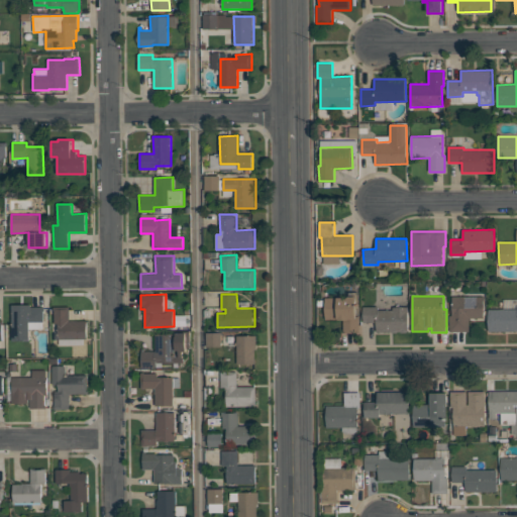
[(452,297),(484,296),(485,318),(470,319),(470,331),(450,331),(449,316),(452,316),(452,297)]
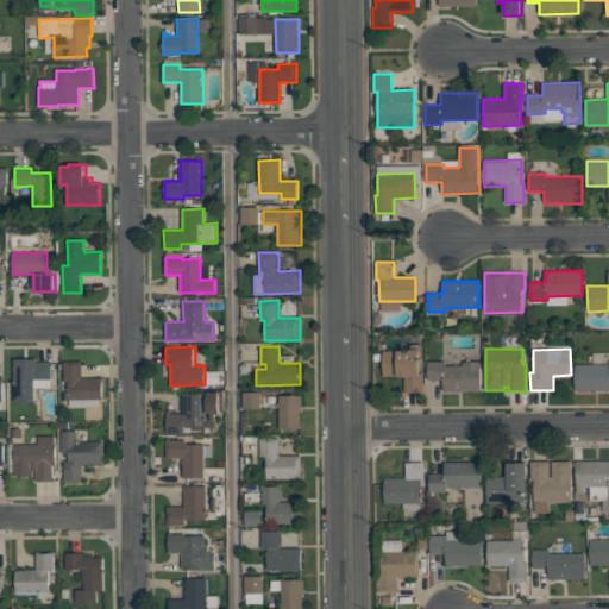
[(383,350),(420,350),(420,372),(424,372),(424,391),(405,391),(405,377),(383,377),(383,350)]
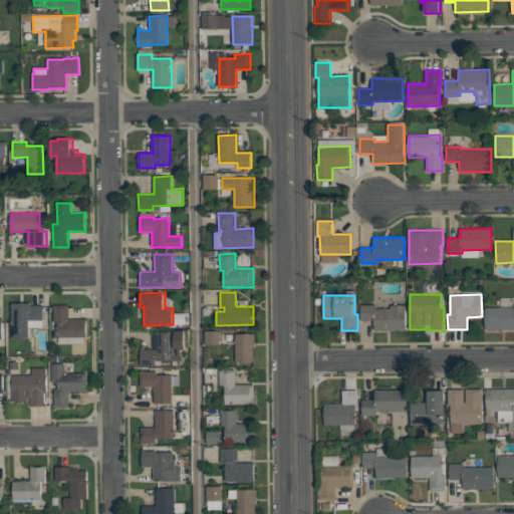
[(11,303),(31,302),(31,305),(43,305),(44,320),(29,320),(29,339),(12,339),(11,303)]
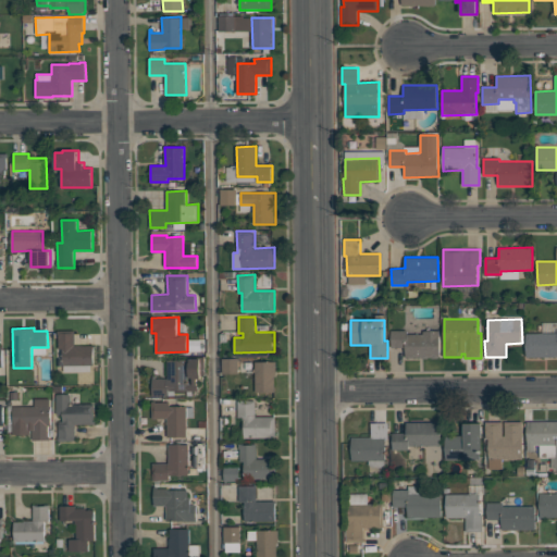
[(59,330),(75,330),(75,346),(94,346),(94,364),(63,364),(63,348),(59,348),(59,330)]
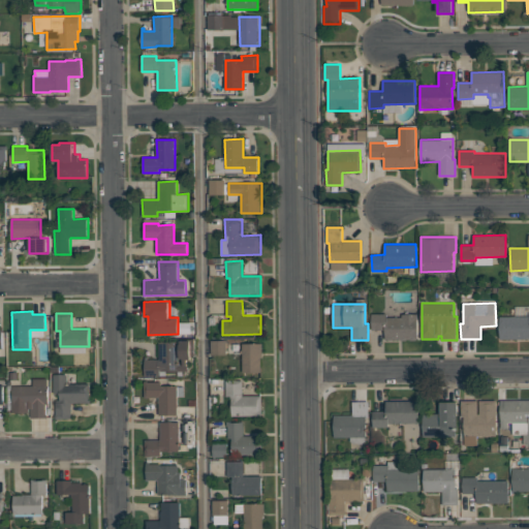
[(372,313),(387,313),(387,317),(403,317),(403,314),(417,314),(418,339),(385,340),(385,330),(372,330),(372,313)]
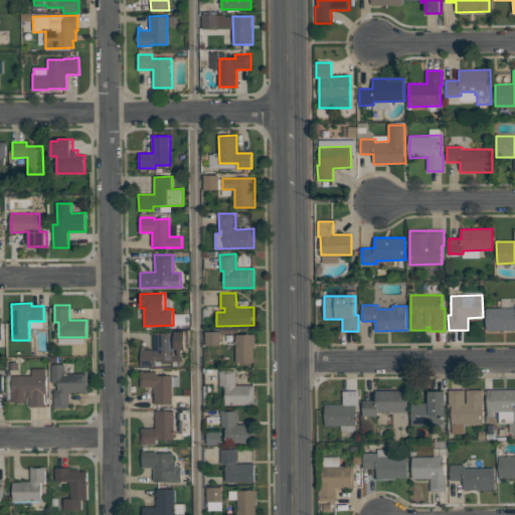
[(486,309),(514,308),(514,330),(487,330),(486,309)]
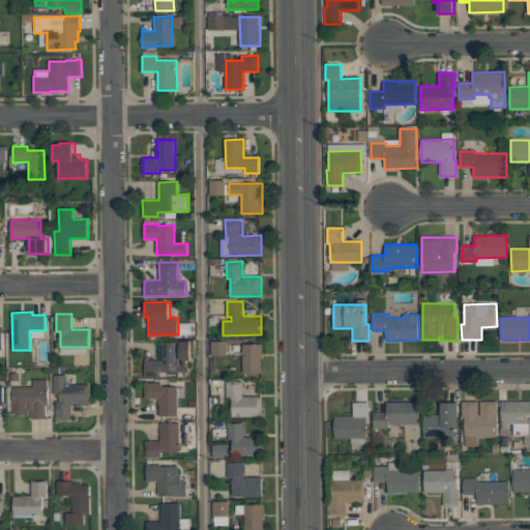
[(159,343),(178,343),(179,366),(181,366),(180,341),(195,341),(196,357),(192,357),(192,360),(187,361),(187,373),(166,373),(166,376),(145,377),(145,360),(159,360),(159,343)]
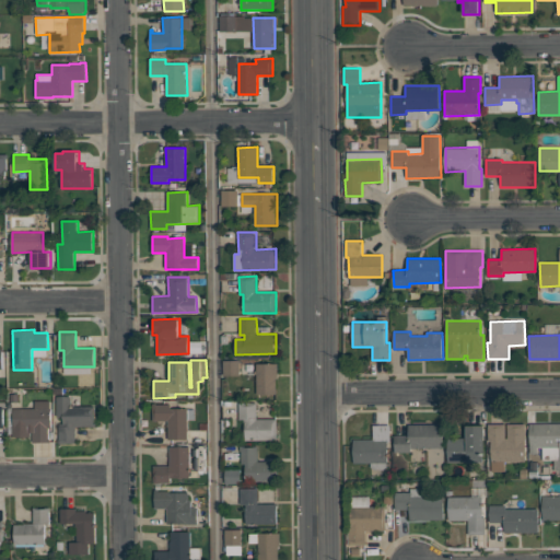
[(224,376),(240,375),(240,360),(224,361),(224,376)]
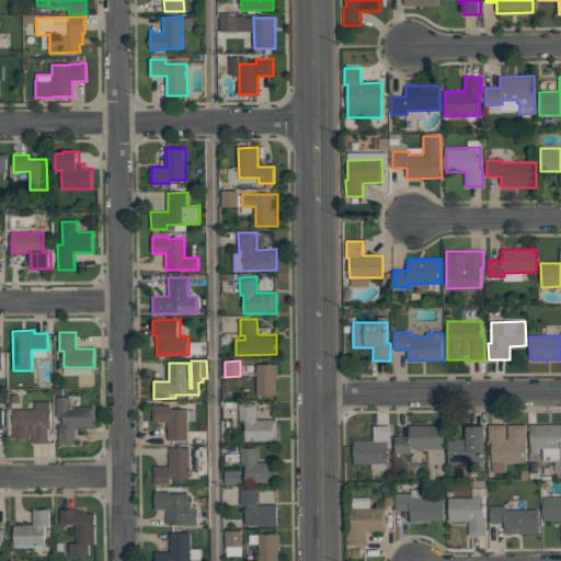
[(258,365),(278,364),(278,378),(277,378),(277,395),(258,395),(258,365)]
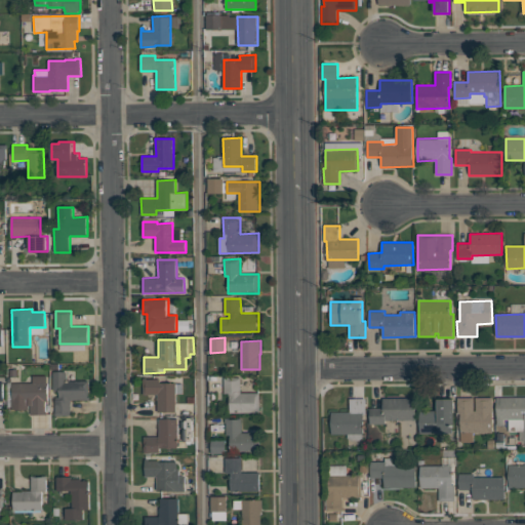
[(53,371),(70,371),(70,380),(89,379),(90,400),(71,400),(72,415),(56,416),(55,399),(59,399),(59,390),(54,391),(53,371)]
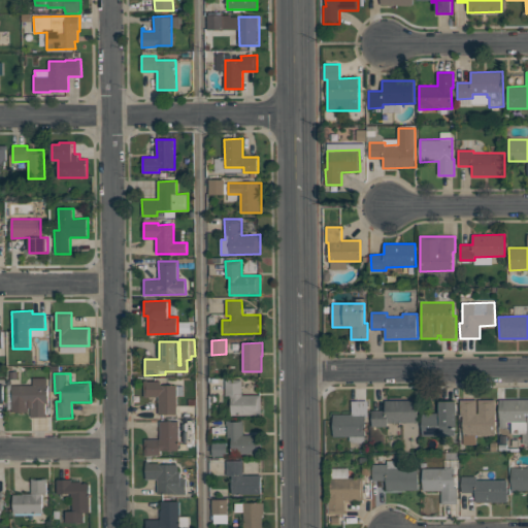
[(13,385),(33,385),(33,377),(48,377),(48,403),(46,403),(46,417),(31,417),(31,407),(29,407),(29,411),(13,411),(13,385)]
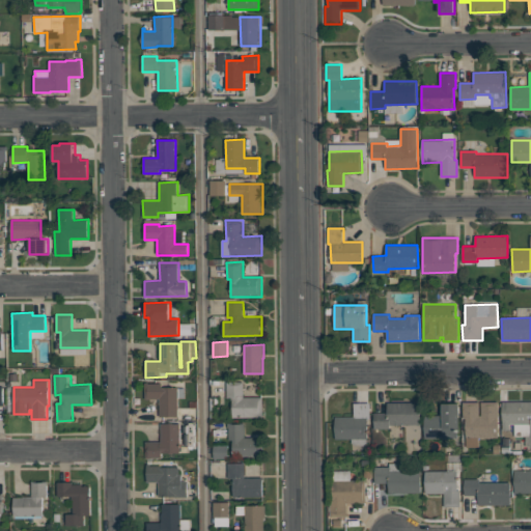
[(227,382),(244,382),(244,397),(262,397),(262,417),(232,417),(232,398),(227,398),(227,382)]
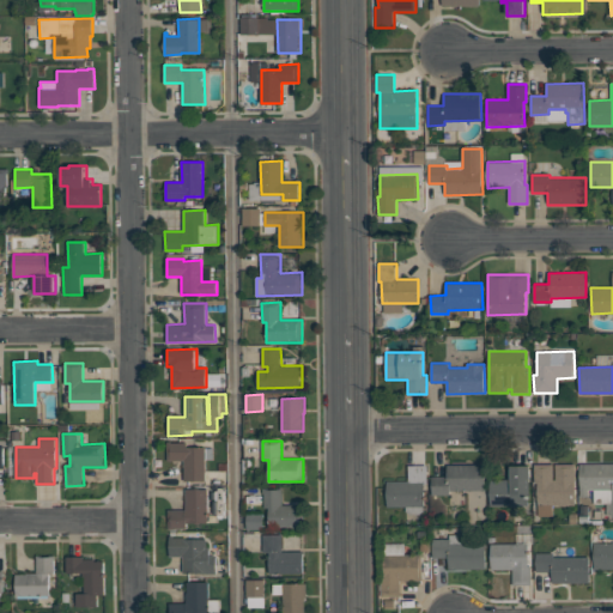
[(167,442),(187,442),(187,447),(206,447),(206,481),(184,481),(184,460),(168,460),(167,442)]
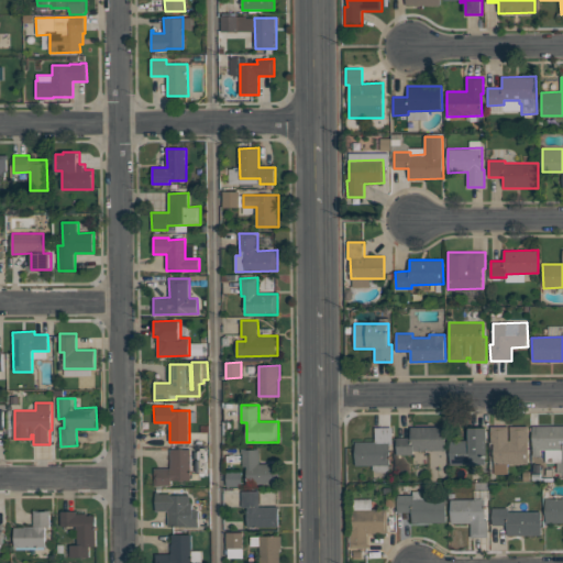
[(492,427),(508,426),(508,441),(511,441),(511,426),(528,426),(529,463),(508,464),(508,472),(495,473),(495,444),(492,444),(492,427)]
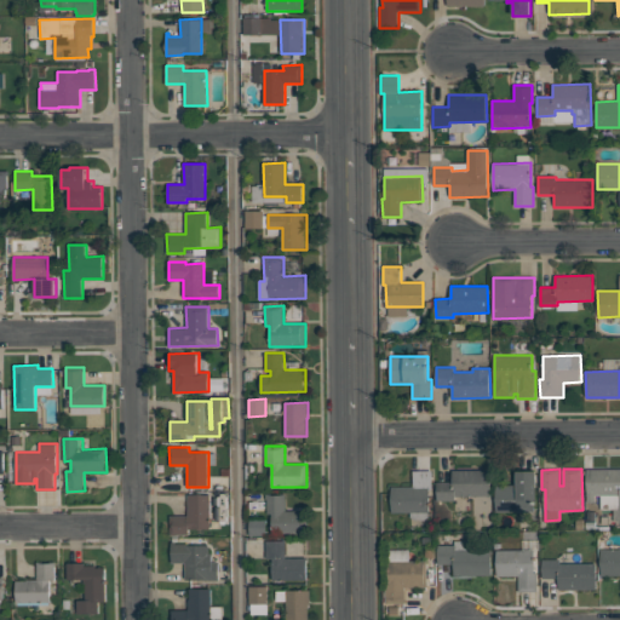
[(586,469),(619,469),(619,510),(602,510),(601,495),(595,495),(595,503),(587,503),(586,469)]
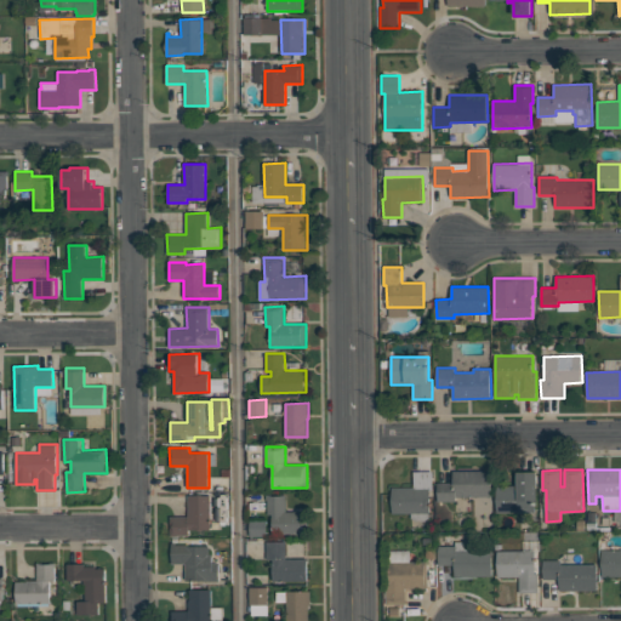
[(415,471),(433,471),(433,490),(431,490),(431,513),(392,513),(392,488),(415,488),(415,471)]
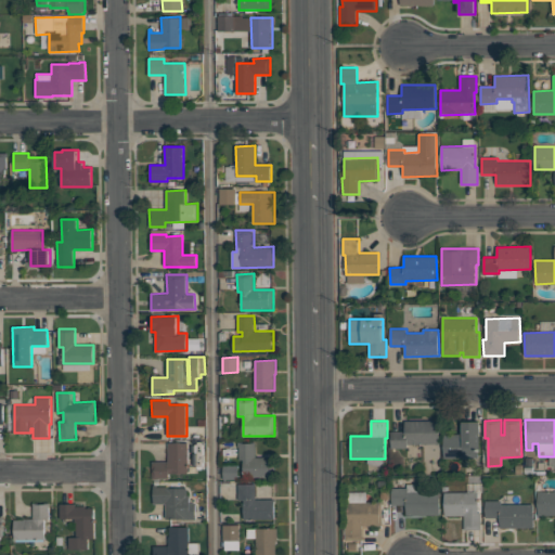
[(405,421),(439,421),(439,443),(408,443),(408,449),(390,449),(390,431),(405,431),(405,421)]
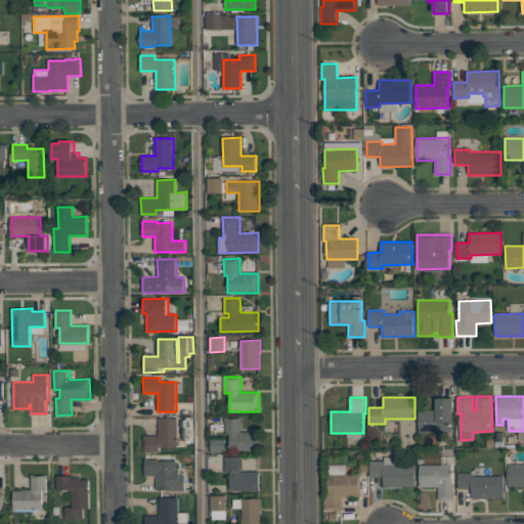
[(437,398),(453,398),(453,422),(451,422),(451,433),(419,433),(419,409),(437,409),(437,398)]
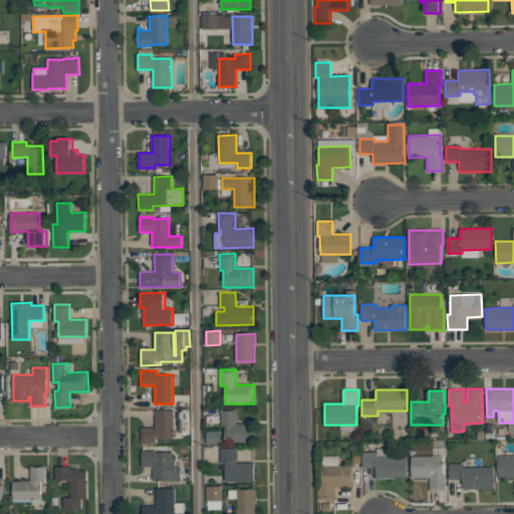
[(221,410),(237,409),(237,424),(251,423),(252,445),(226,445),(225,426),(221,426),(221,410)]
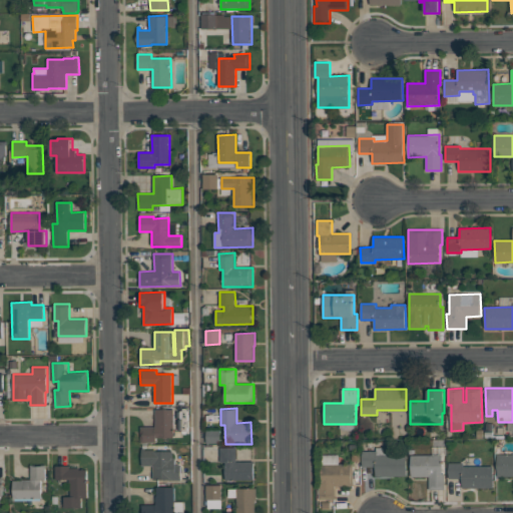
[(155,410),(174,409),(174,438),(156,438),(156,443),(140,443),(140,427),(155,427),(155,410)]
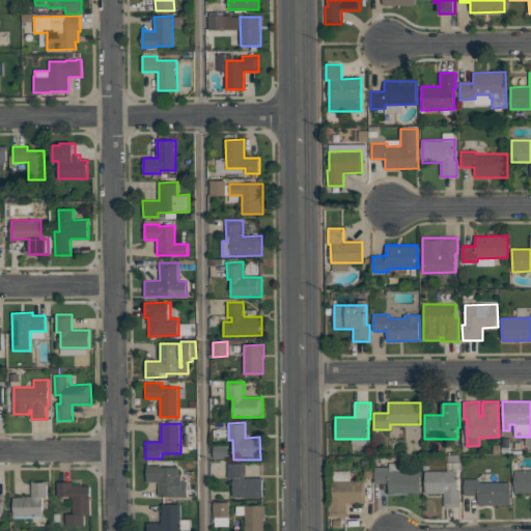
[(227,464),(245,463),(245,478),(262,478),(262,497),(233,497),(233,478),(228,478),(227,464)]
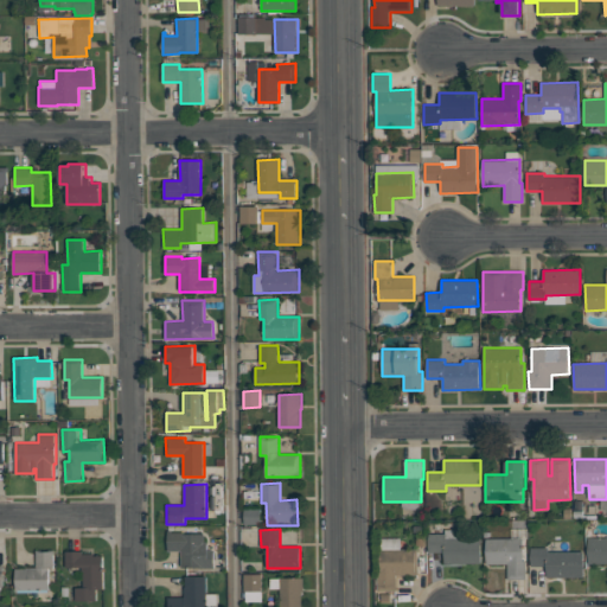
[(166,530),(185,530),(185,534),(204,534),(204,542),(208,542),(208,550),(213,550),(213,568),(181,568),(180,550),(166,551),(166,530)]
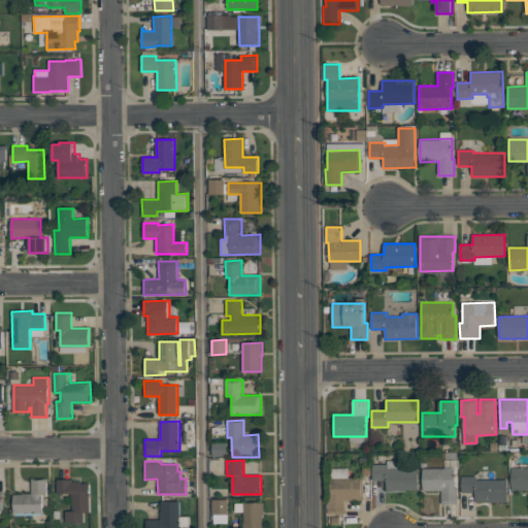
[(373,464),(388,464),(388,468),(419,467),(419,490),(387,491),(386,480),(373,481),(373,464)]
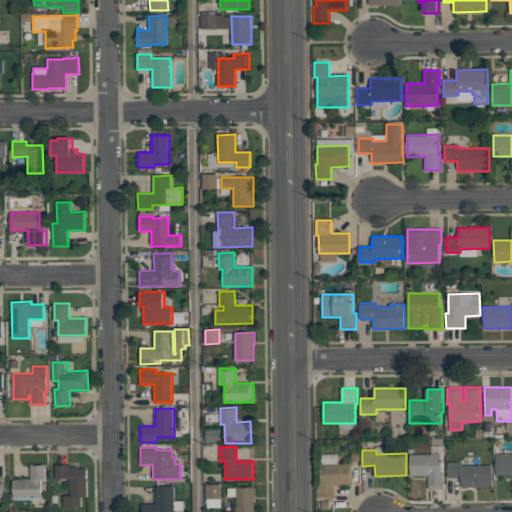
[(496,453),(511,453),(511,475),(496,475),(496,453)]
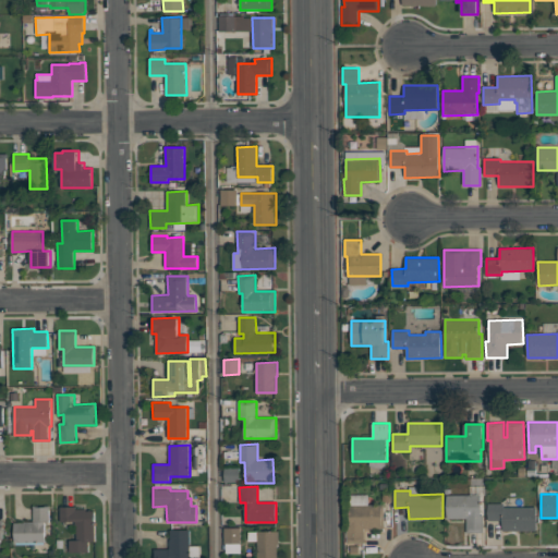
[(483,516),(484,532),(466,532),(466,518),(447,518),(447,495),(481,495),(482,516),(483,516)]
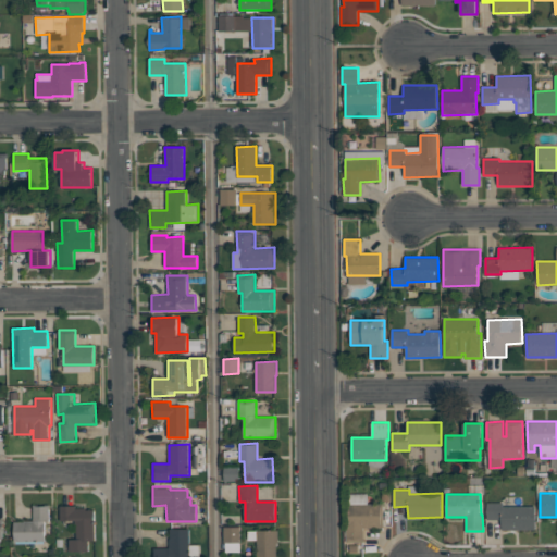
[(487,503),(503,503),(504,506),(535,506),(535,530),(500,530),(500,519),(487,519),(487,503)]
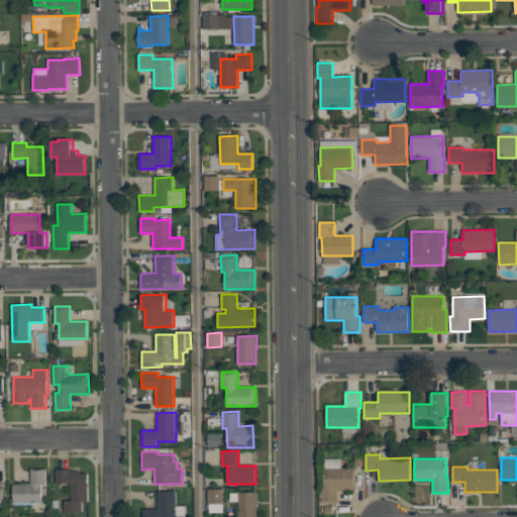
[(324,468),(355,468),(355,489),(337,489),(337,503),(322,503),(322,487),(324,487),(324,468)]
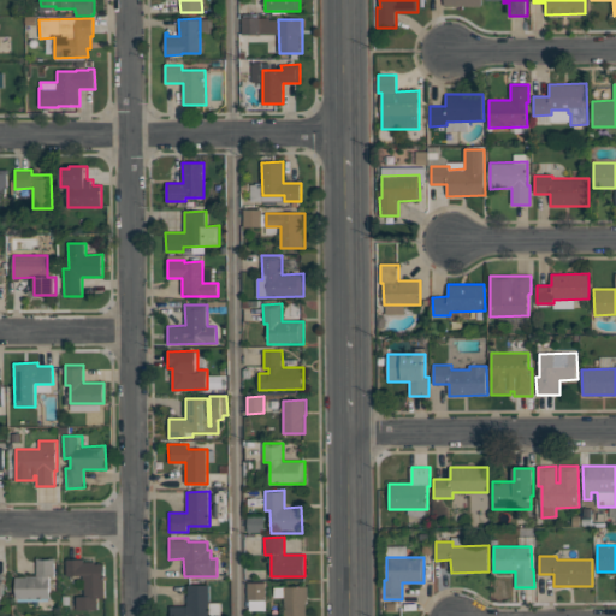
[(37,558),(55,558),(55,576),(51,576),(51,600),(16,602),(16,576),(37,576),(37,558)]
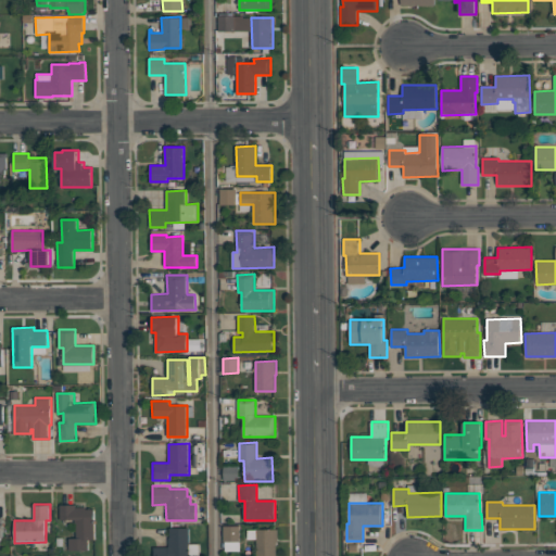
[(60,505),(76,505),(76,507),(86,507),(86,509),(95,509),(95,539),(88,539),(88,550),(70,551),(68,538),(76,538),(76,519),(60,520),(60,505)]
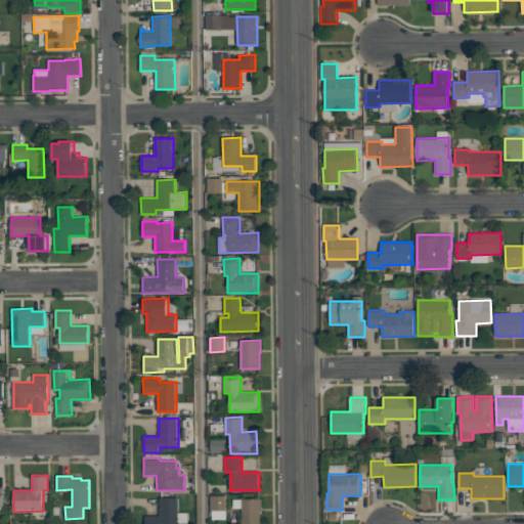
[(211,495),(212,520),(227,519),(226,495),(211,495)]
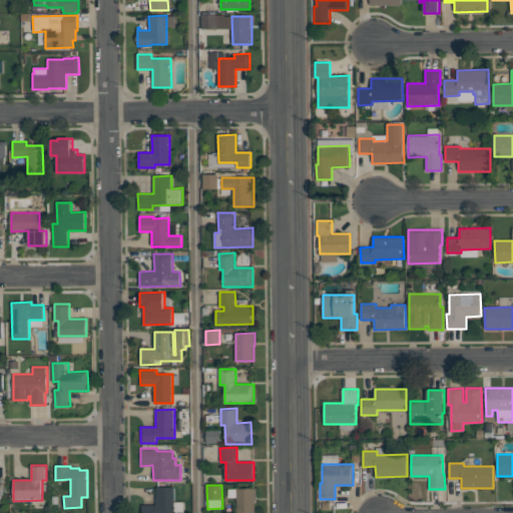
[(141,512),(141,505),(155,505),(155,496),(156,496),(156,487),(174,487),(175,502),(183,502),(183,512),(141,512)]
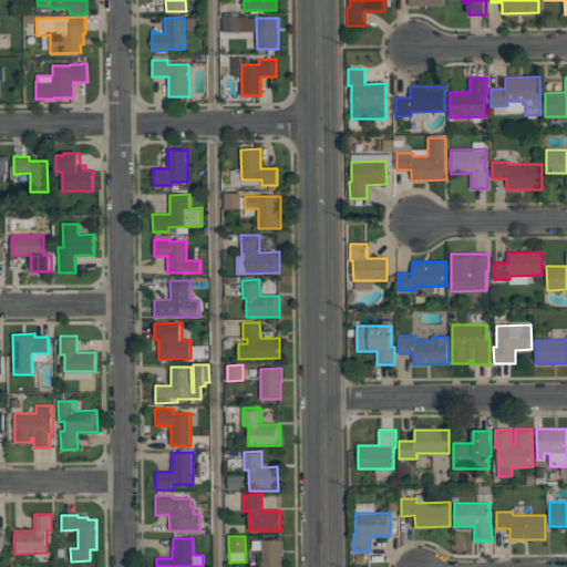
[(261,566),(261,539),(284,539),(284,555),(282,555),(282,566),(261,566)]
